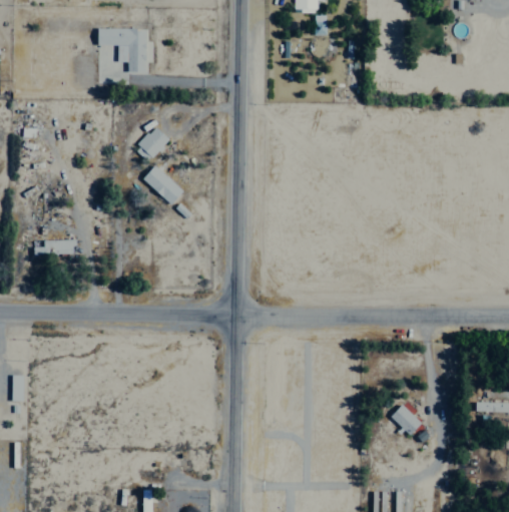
[(296,0),(297,13),(319,13),(318,0),(296,0)]
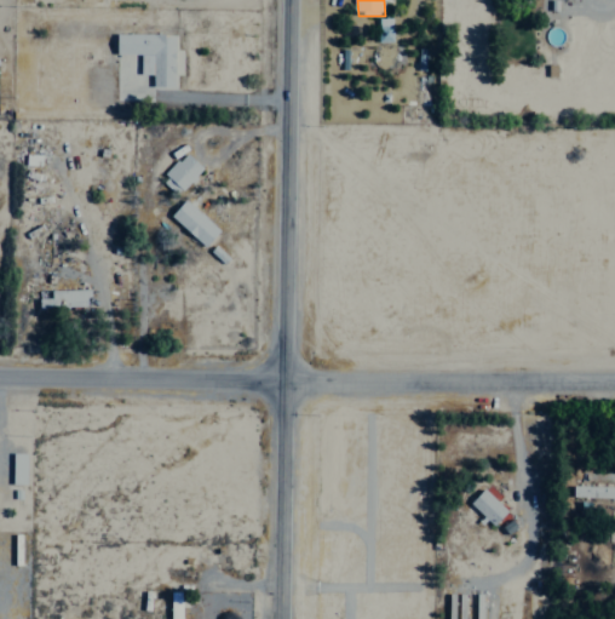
[(395,43),(395,19),(381,19),(380,43),(395,43)]
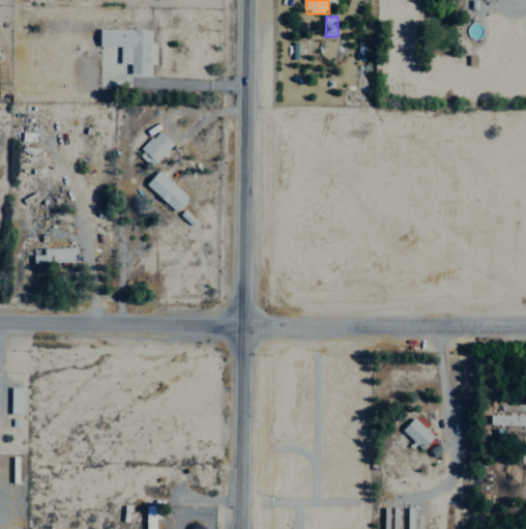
[(151,76),(152,30),(101,30),(101,47),(134,47),(133,76),(151,76)]
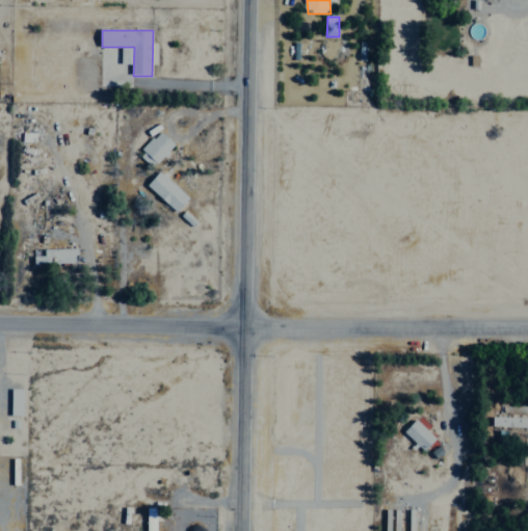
[(177,145),(162,131),(139,155),(154,169),(177,145)]
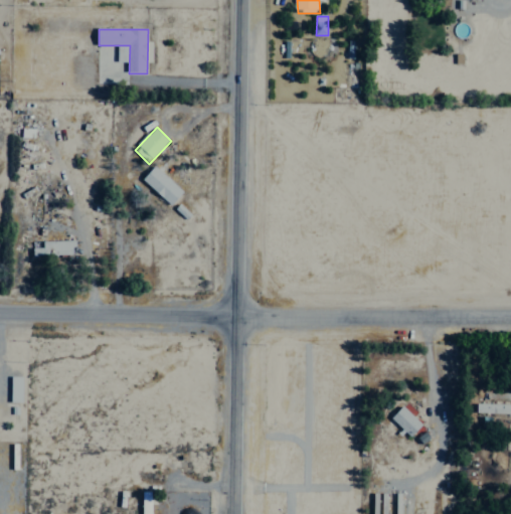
[(144,180),(172,206),(184,192),(156,166),(144,180)]
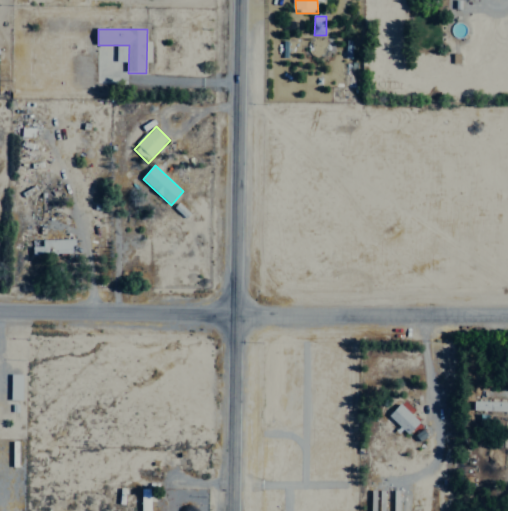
[(35,247),(35,254),(76,253),(75,239),(44,240),(44,247),(35,247)]
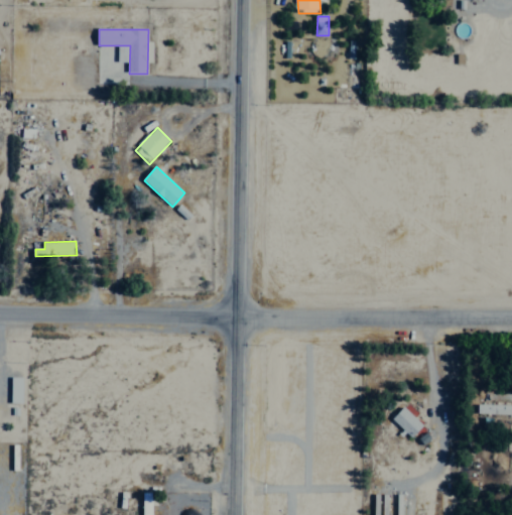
[(13,403),(24,403),(24,378),(12,378),(13,403)]
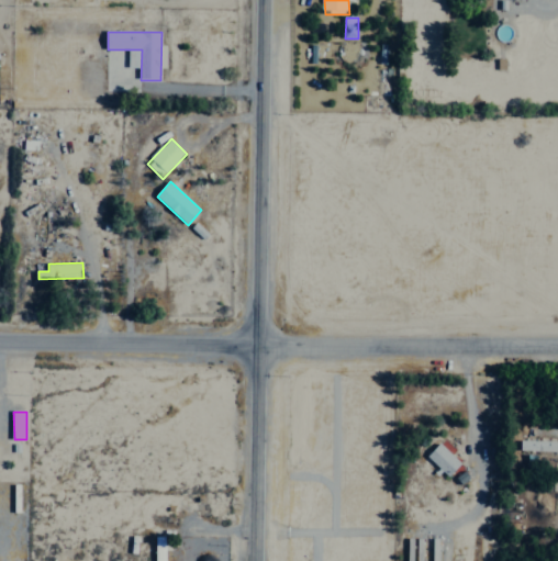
[(557,442),(521,441),(521,451),(557,451),(557,442)]
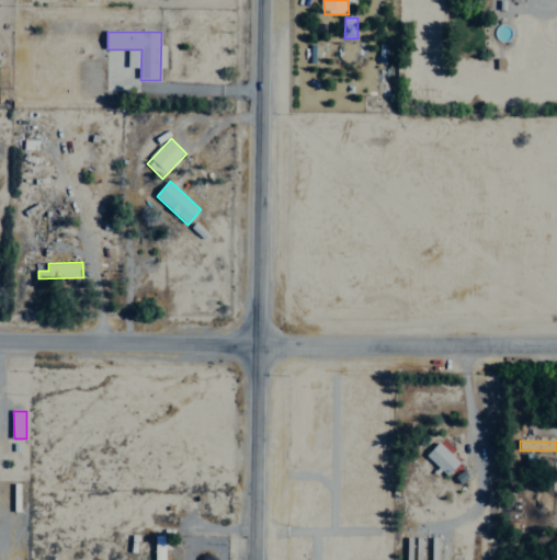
[(450,476),(462,463),(441,443),(429,456),(450,476)]
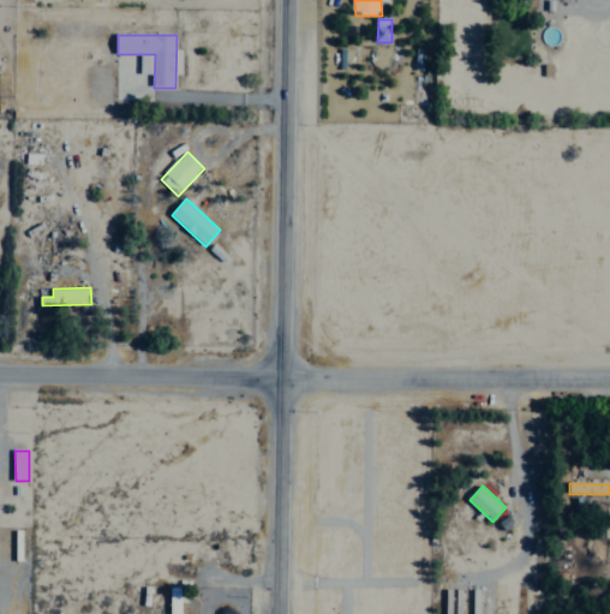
[(183,613),(183,588),(171,588),(172,613),(183,613)]
